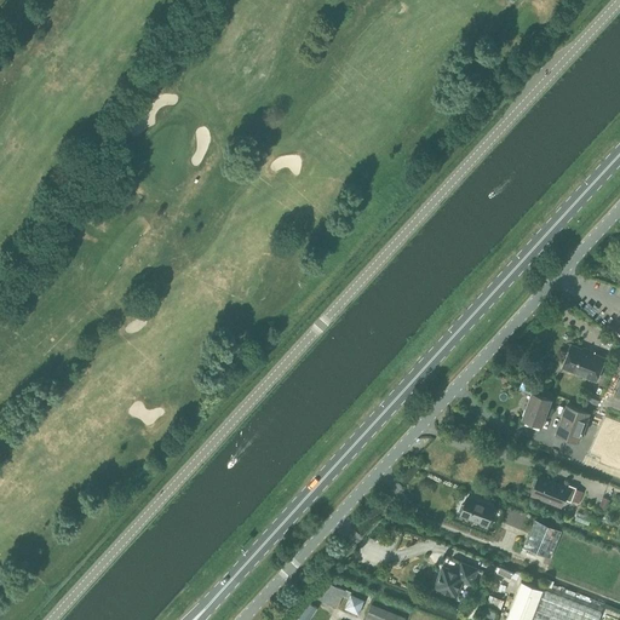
[(606,359),(572,344),(563,367),(597,380),(606,359)]
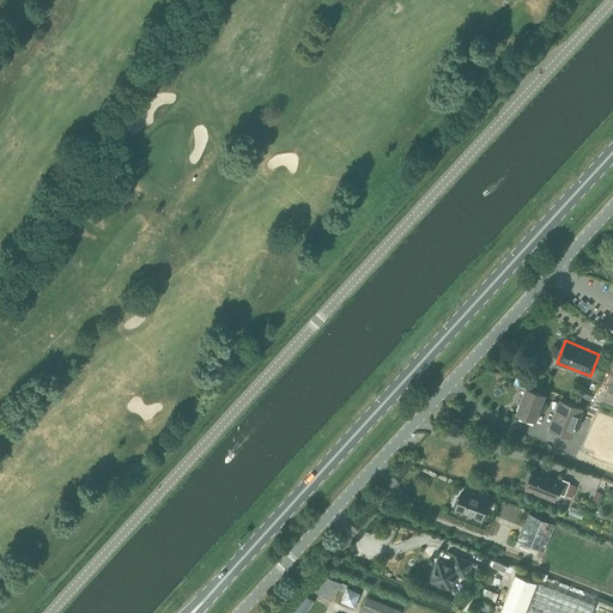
[(527,388),(519,413),(535,420),(539,410),(545,412),(548,404),(542,402),(545,395),(527,388)]
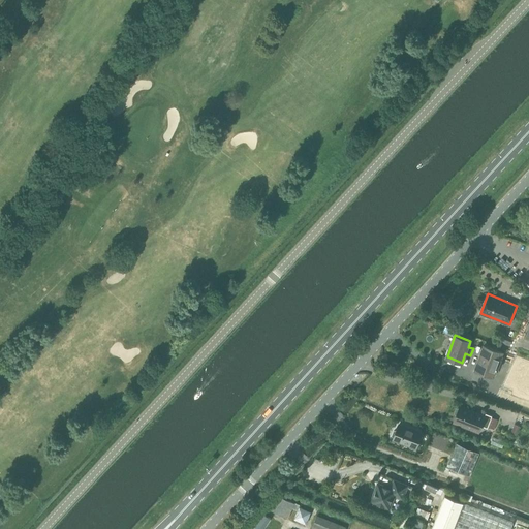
[(502,335),(499,342),(509,346),(512,339),(502,335)]
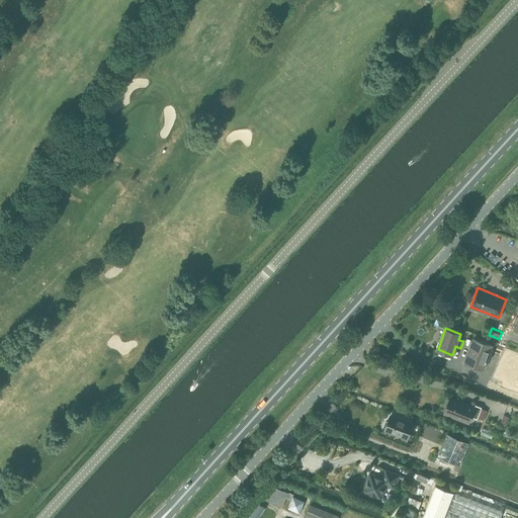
[(465,362),(484,369),(493,345),(475,338),(465,362)]
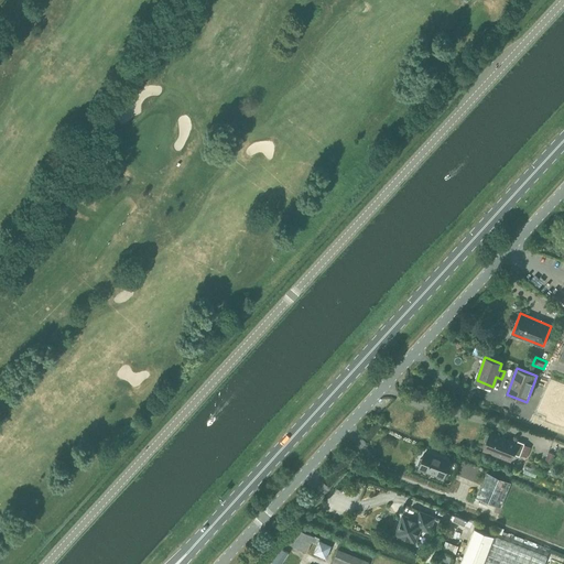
[(487,435),(485,441),(487,443),(484,449),(511,461),(513,454),(520,456),(524,443),(518,441),(517,443),(490,433),(490,435),(487,435)]
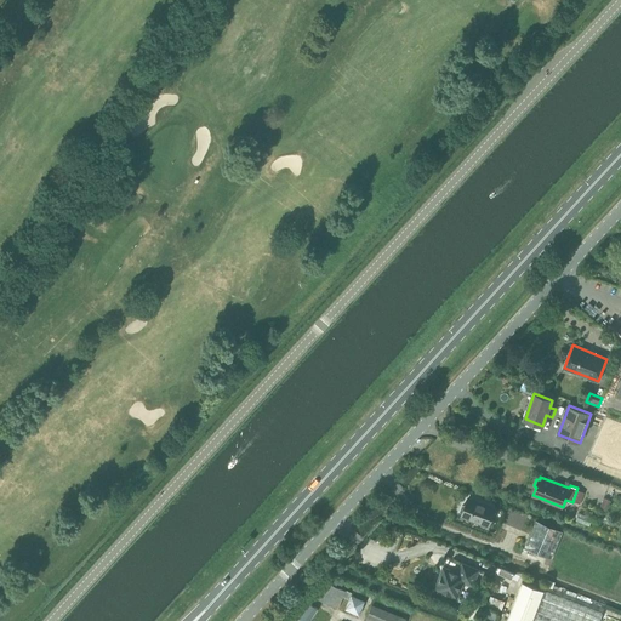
[(462,516),(489,527),(496,507),(468,497),(466,505),(462,506),(461,511),(462,513),(462,516)]
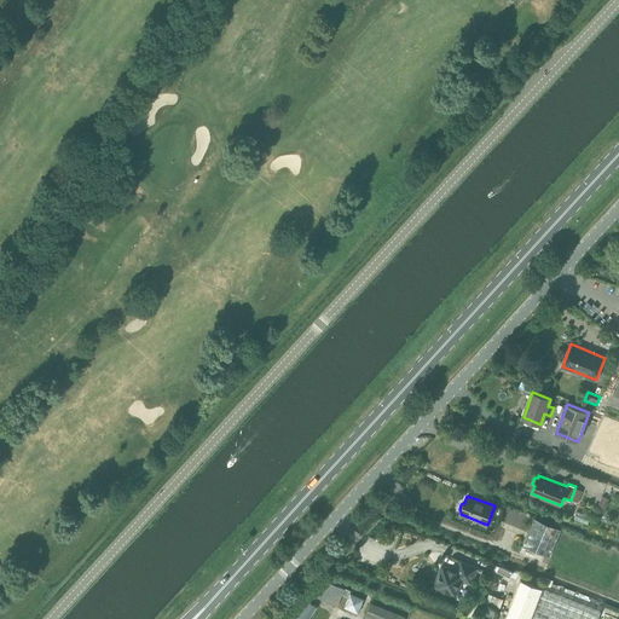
[(602,497),(597,509),(605,512),(609,499),(602,497)]
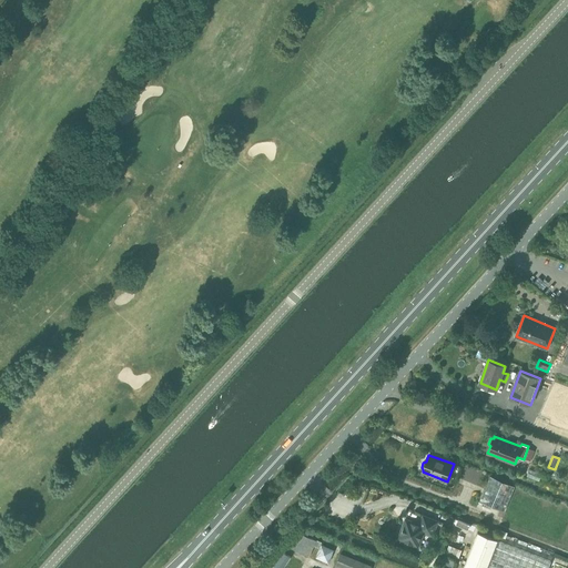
[(515,486),(489,476),(480,501),(505,511),(515,486)]
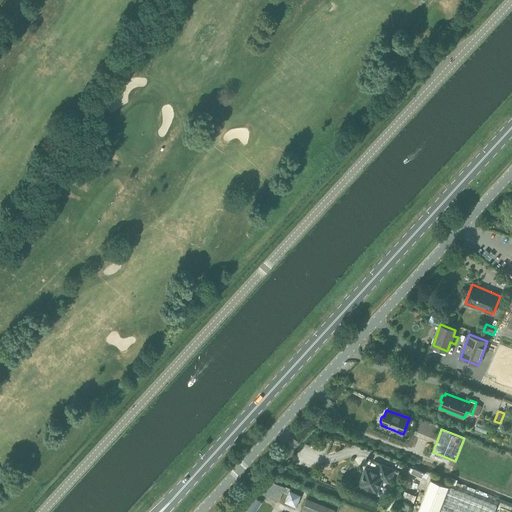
[(375,471),(366,467),(361,479),(360,478),(357,487),(369,491),(370,490),(377,493),(382,480),(383,481),(386,474),(392,477),(395,470),(381,465),(379,471),(375,470),(375,471)]
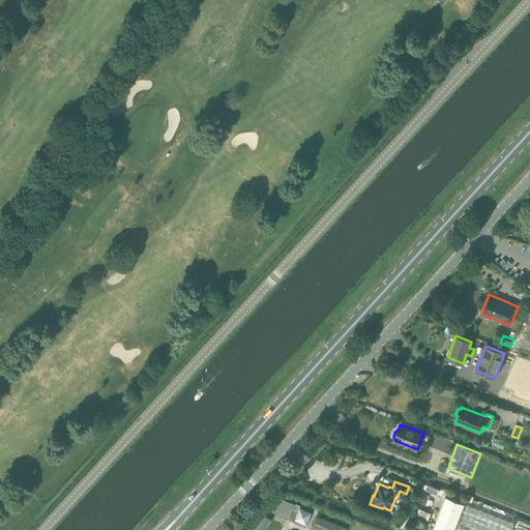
[(293,509),(298,511),(300,506),(277,496),(271,511),(289,520),(293,509)]
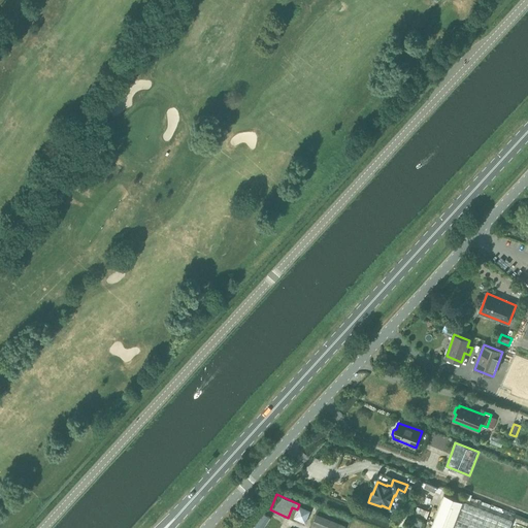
[(443,495),(430,527),(508,527),(512,522),(463,502),(443,495)]
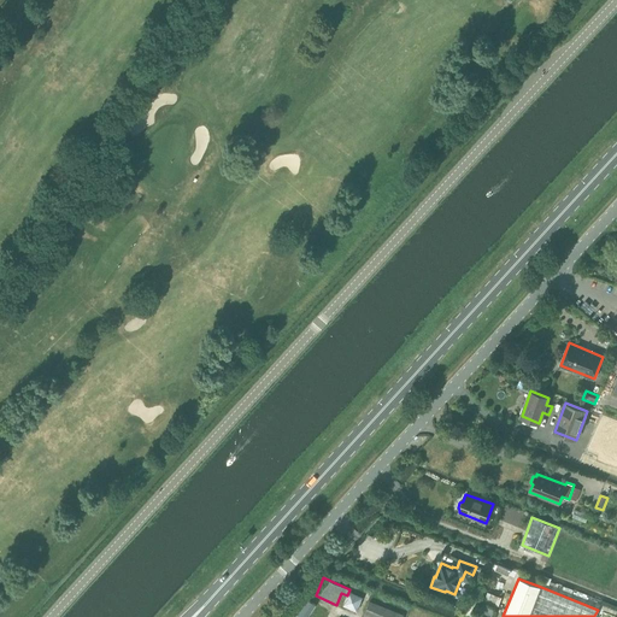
[(364,615),(369,616),(403,616),(404,616),(370,601),(364,615)]
